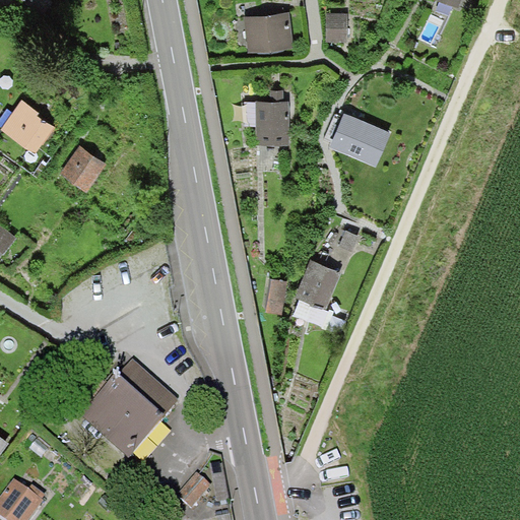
[(294,12),(243,16),(243,19),(233,19),(235,45),(246,45),(247,53),(296,49),(294,12)]
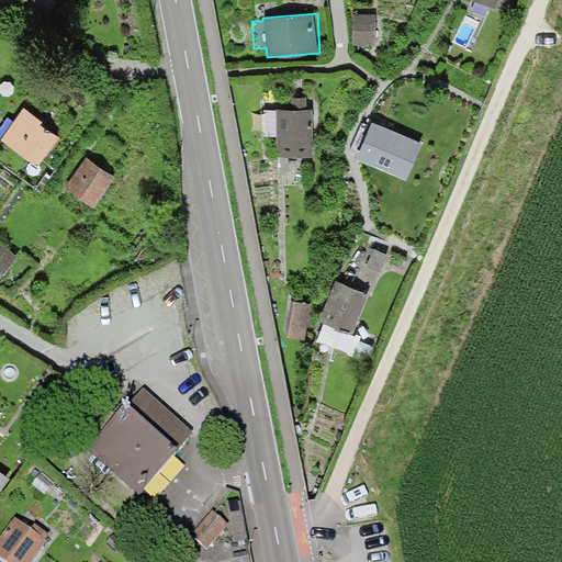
[(291,109),(274,109),(276,157),(312,157),(312,110),(305,110),(305,98),(291,98),(291,109)]
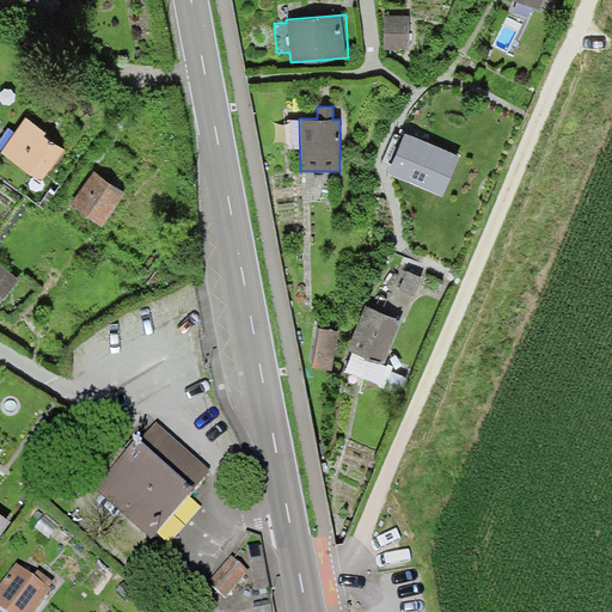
[(0,152),(38,181),(62,147),(16,112),(0,133),(0,152)]
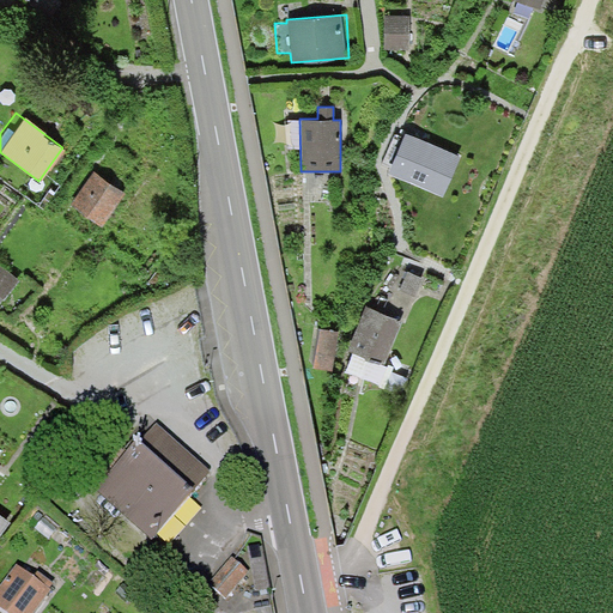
[(447,153),(399,131),(378,174),(426,196),(447,153)]
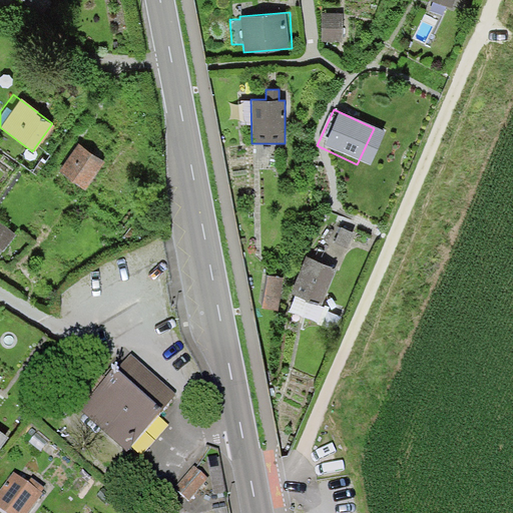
[(103,159),(75,142),(57,172),(85,189),(103,159)]
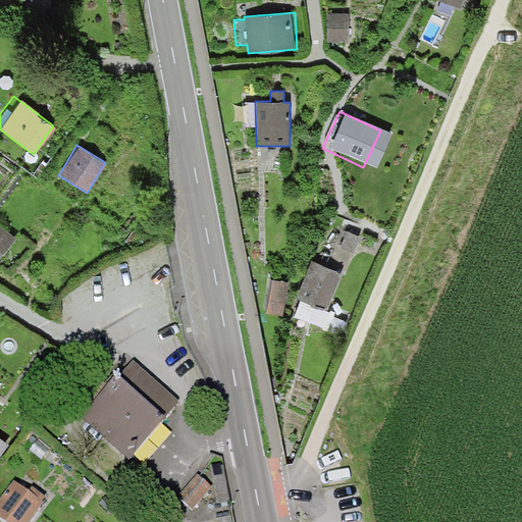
[(329,267),(311,260),(297,299),(302,301),(296,317),(324,328),(343,335),(348,323),(330,316),(331,311),(328,310),(343,272),(329,267)]
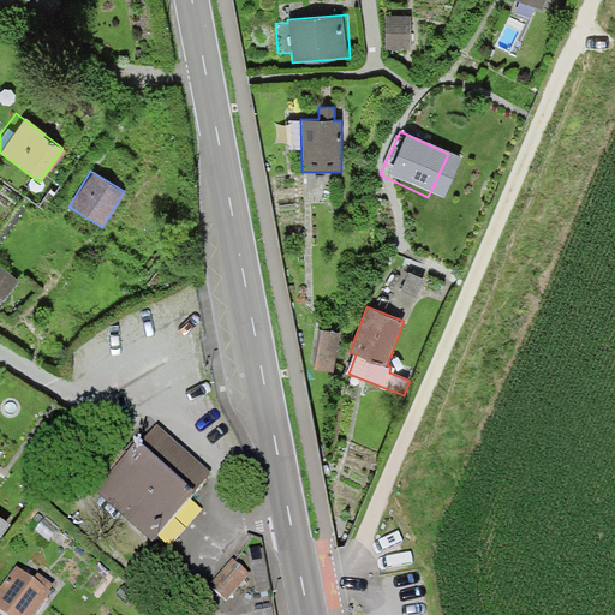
[(212,472),(156,424),(96,491),(151,539),(212,472)]
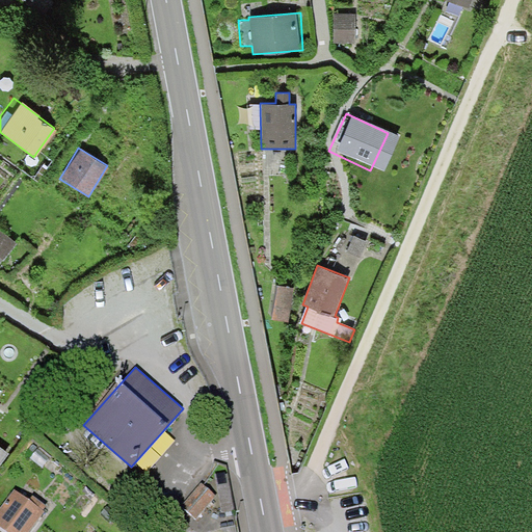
[(200,483),(181,506),(197,520),(216,497),(200,483)]
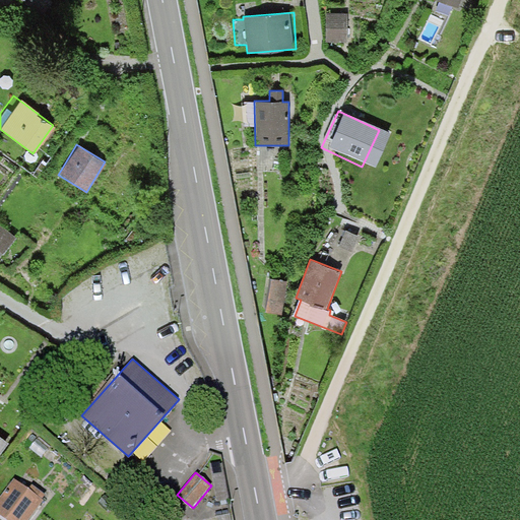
[(34,519),(43,508),(13,484),(0,501),(0,519),(34,519)]
